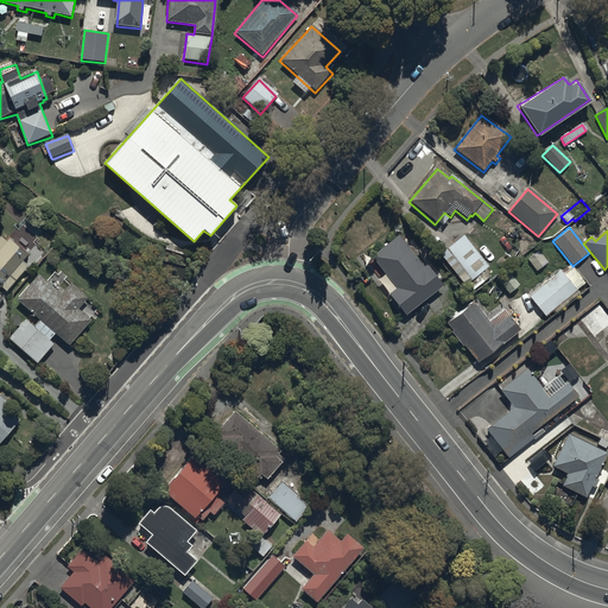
[(0,305),(7,298),(10,301),(20,289),(16,284),(30,268),(24,263),(29,258),(10,240),(7,244),(1,238),(0,239),(0,305)]
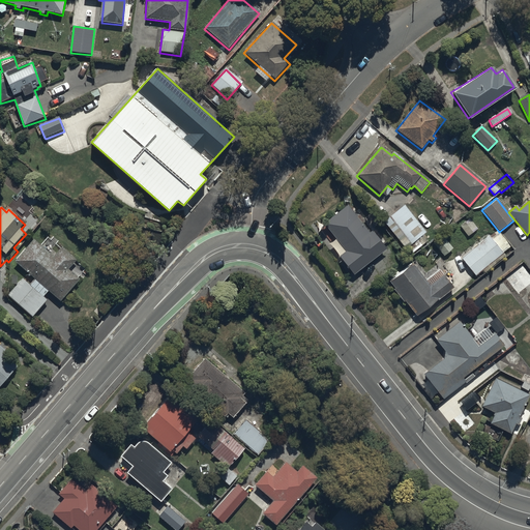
[(384,224),(402,244),(407,240),(411,246),(416,242),(420,247),(427,242),(422,236),(425,233),(404,207),(384,224)]
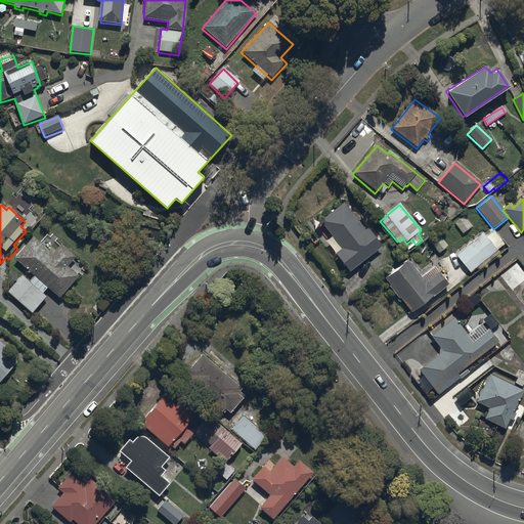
[(345,206),(320,222),(340,251),(335,255),(347,273),(382,249),(367,229),(365,231),(358,222),(361,220),(356,213),(352,216),(345,206)]
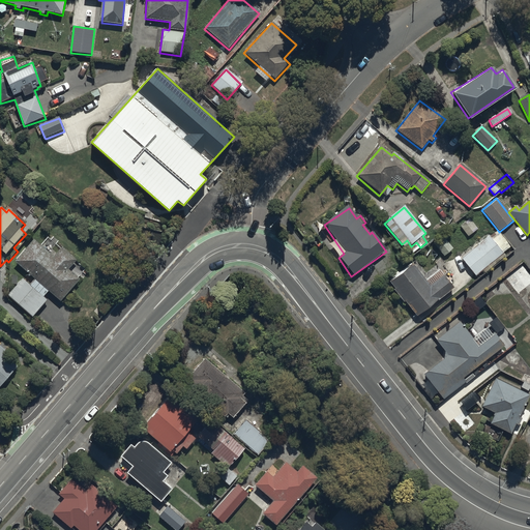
[(475,276),(511,248),(497,230),(461,258),(475,276)]
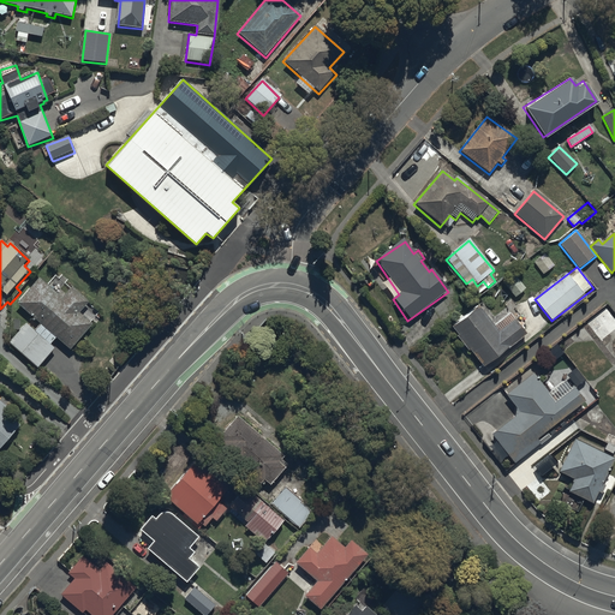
[(524,290),(514,276),(503,285),(514,298),(524,290)]
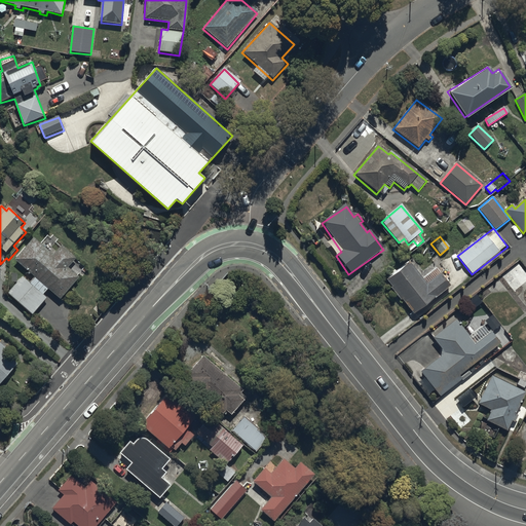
[(60,300),(78,278),(68,269),(75,260),(60,248),(52,256),(32,238),(13,261),(34,278),(30,283),(23,276),(8,294),(33,315),(47,298),(44,296),(49,291),(60,300)]
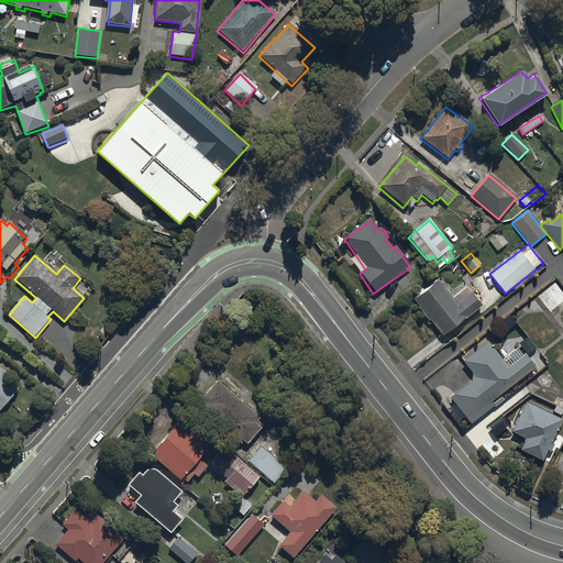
[(466,288),(452,299),(438,280),(414,300),(445,339),(483,307),(466,288)]
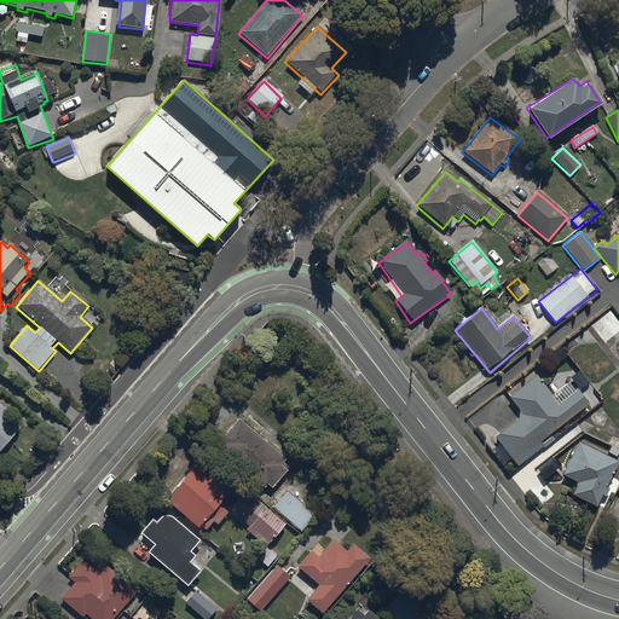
[(618,336),(618,324),(608,310),(591,323),(608,345),(618,336)]
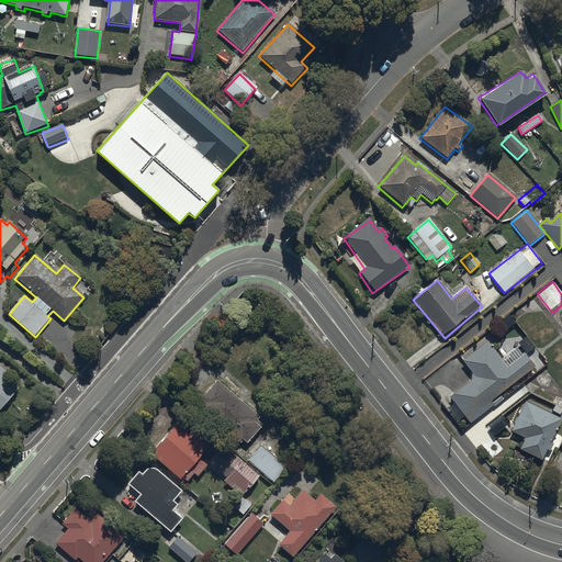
[(451,400),(470,424),(494,405),(492,403),(536,368),(526,356),(523,358),(516,350),(501,362),(484,343),(462,361),(476,379),(451,400)]
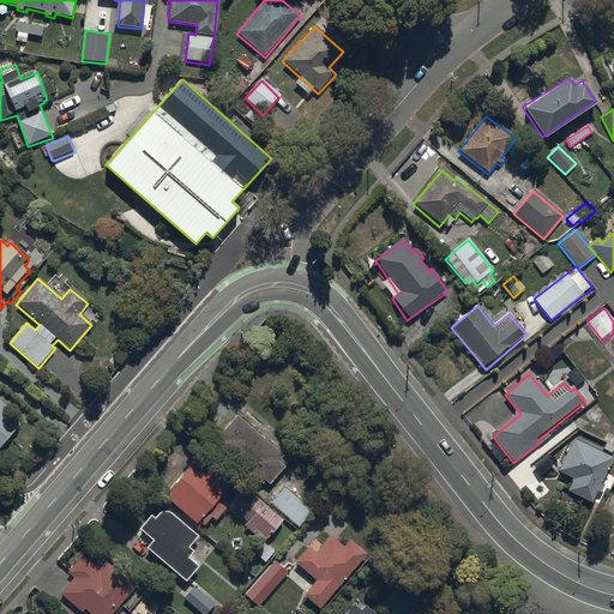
[(0,447),(22,423),(10,414),(12,411),(0,402),(0,447)]
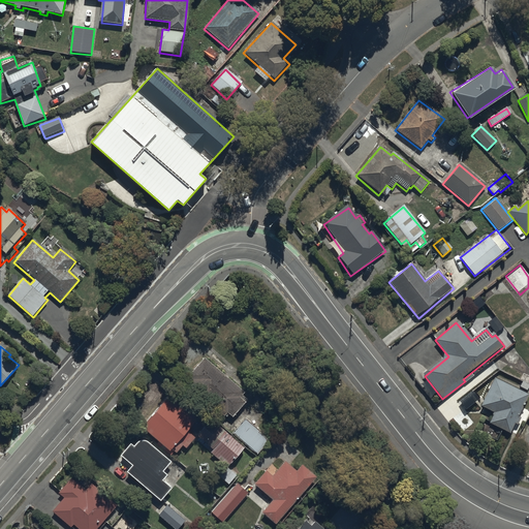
[(188,378),(190,379),(196,384),(188,394),(203,406),(208,401),(226,416),(227,414),(231,418),(247,400),(242,396),(244,394),(204,360),(188,378)]
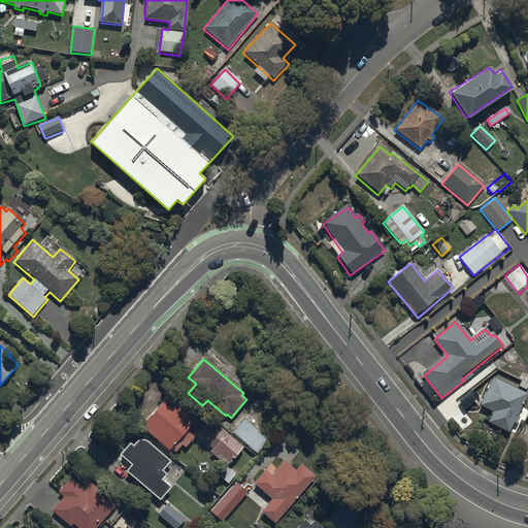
[(517,418),(518,416),(527,395),(493,378),(480,406),(493,413),(488,423),(508,433),(513,426),(514,424),(516,425),(519,419),(517,418)]
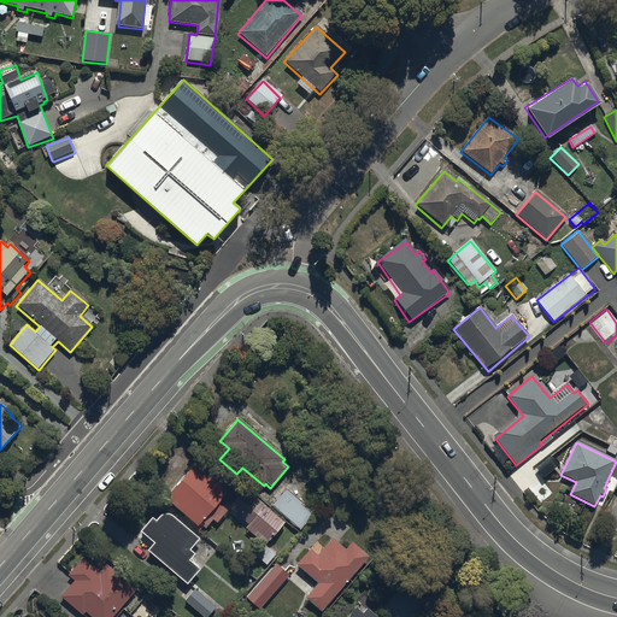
[(182,519),(198,533),(204,528),(206,530),(212,523),(216,524),(227,511),(218,504),(229,492),(198,464),(166,498),(164,501),(183,517),(182,519)]
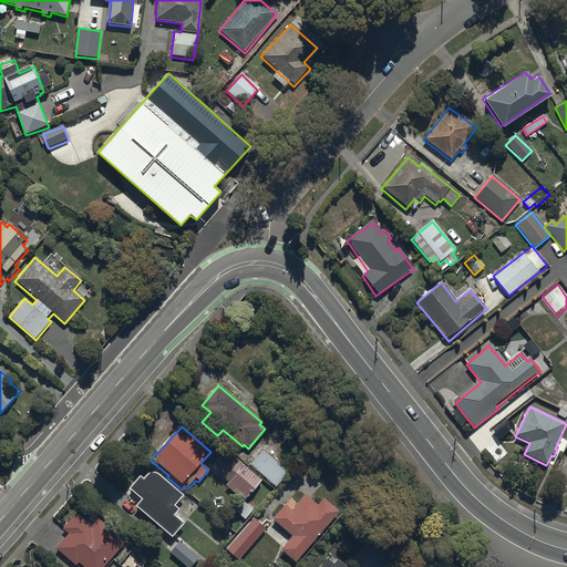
[(226,451),(210,468),(227,483),(225,485),(244,503),(261,482),(226,451)]
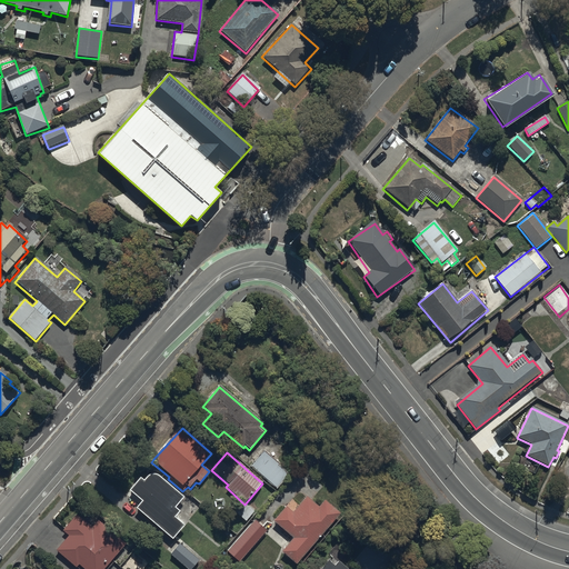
[(278,465),(262,452),(249,468),(277,490),(289,476),(278,466),(278,465)]
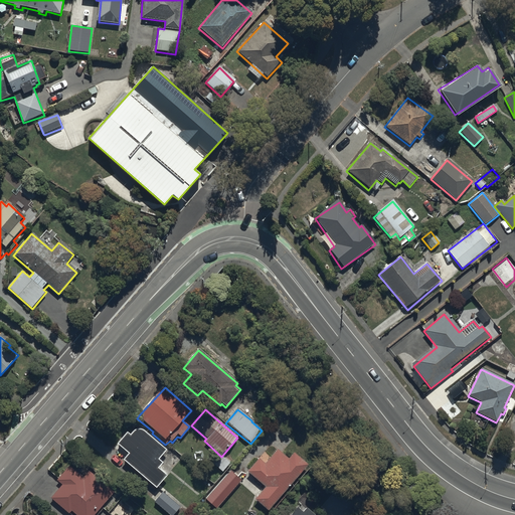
[(127,430),(118,440),(129,450),(124,457),(156,484),(165,472),(158,466),(162,460),(157,456),(165,447),(143,427),(142,427),(142,426),(141,426),(140,426),(139,426),(138,426),(137,426),(136,426),(135,426),(134,427),(133,427),(133,428),(132,428),(132,430),(131,430),(131,431),(131,432),(130,432),(130,433),(130,434),(127,430)]
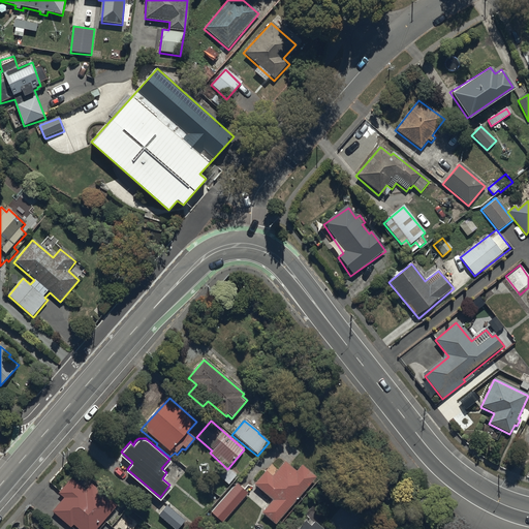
[(261,514),(274,525),(316,479),(302,466),(296,472),(285,463),(272,476),(267,471),(254,486),(272,502),(261,514)]
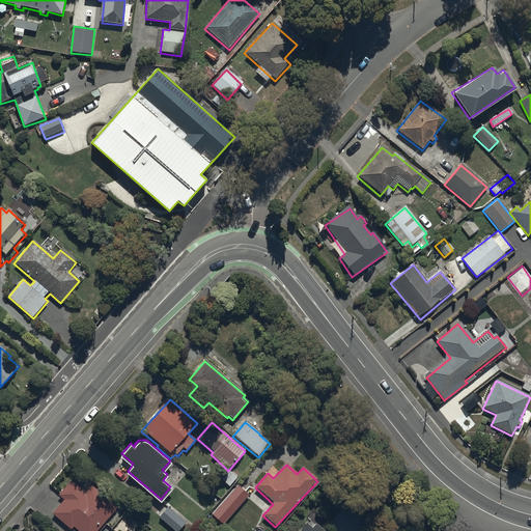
[(63,500),(52,513),(71,530),(73,527),(77,530),(96,530),(117,508),(94,490),(89,490),(86,494),(84,492),(90,484),(83,478),(76,486),(71,482),(58,496),(63,500)]
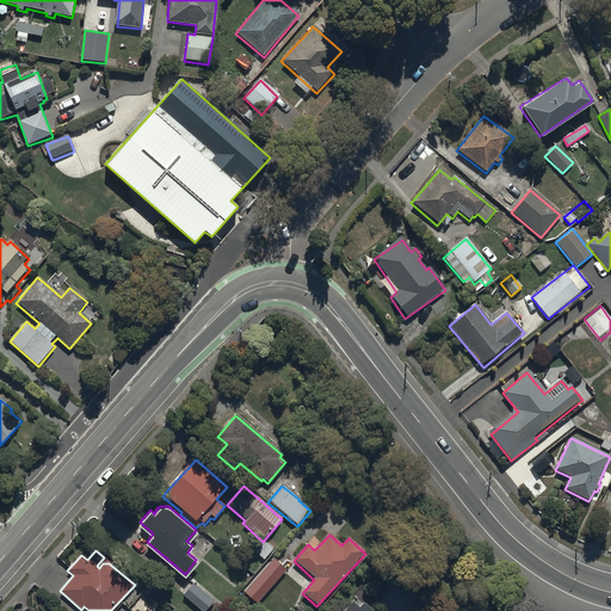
[(273,560),(245,593),(258,605),(288,571),(273,560)]
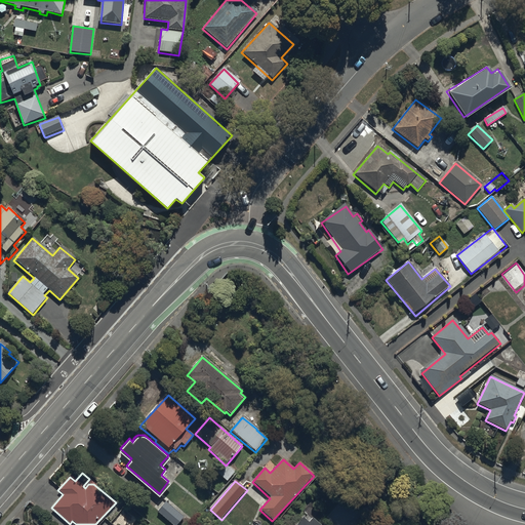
[(165,502),(157,513),(171,524),(177,524),(184,518),(165,502)]
